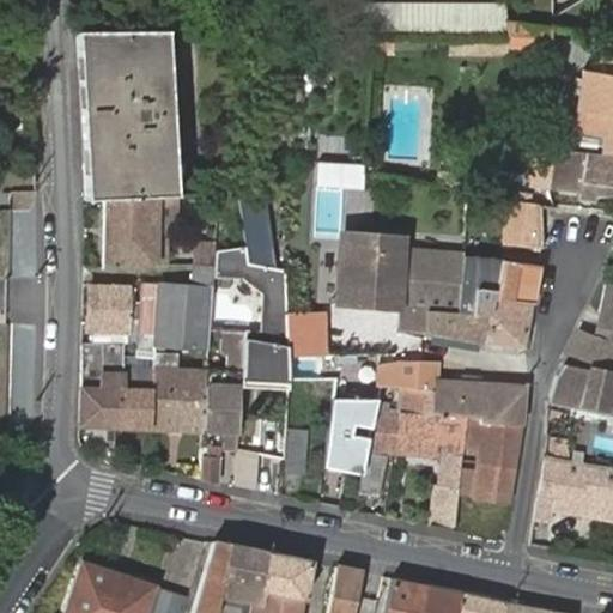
[(505,1),(353,0),(349,32),(370,34),(370,36),(450,36),(465,36),(508,36),(507,22),(505,1)]
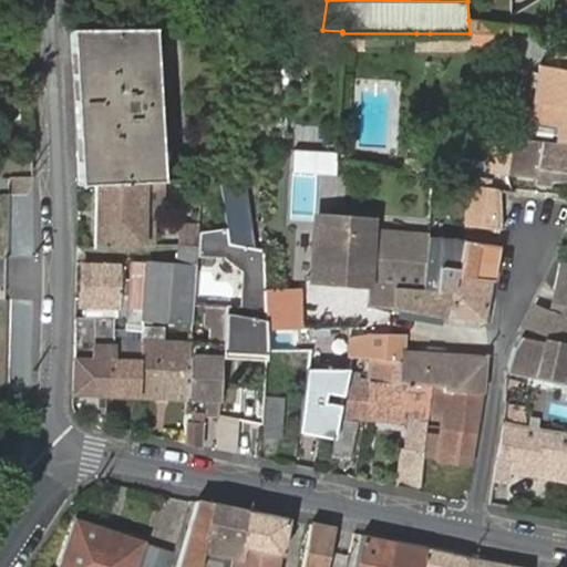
[(513,27),(468,20),(470,33),(470,43),(509,45),(513,27)]
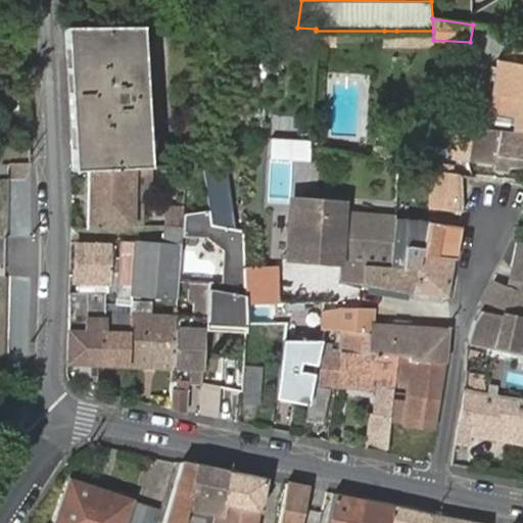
[(149,168),(142,27),(140,27),(65,27),(73,171),(88,170),(133,168),(141,168),(149,168)]
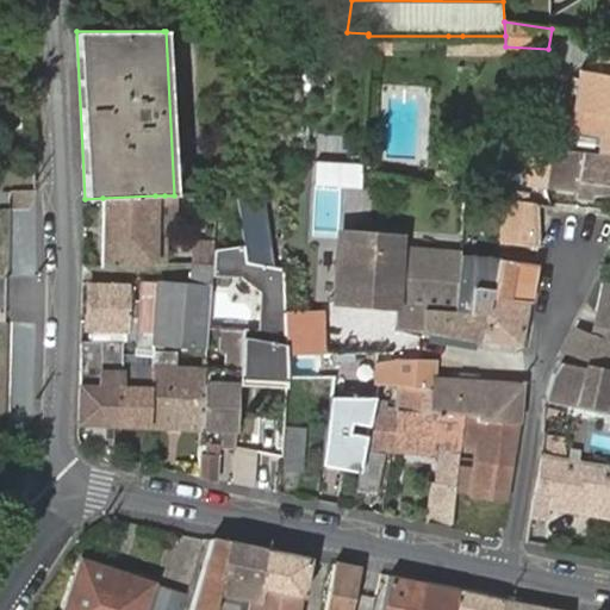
[(448,36),(448,53),(462,53),(462,36),(448,36)]
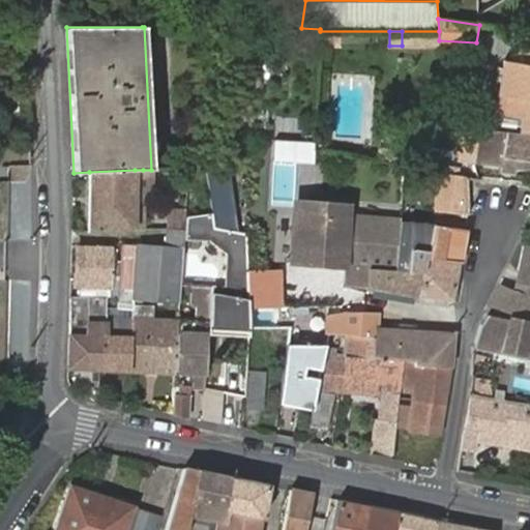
[(494,130),(529,135),(529,51),(516,49),(512,63),(503,61),(496,101),(469,96),(464,126),(458,125),(452,159),(474,163),(475,163),(480,128),(477,127),(478,111),(496,114),(494,130)]
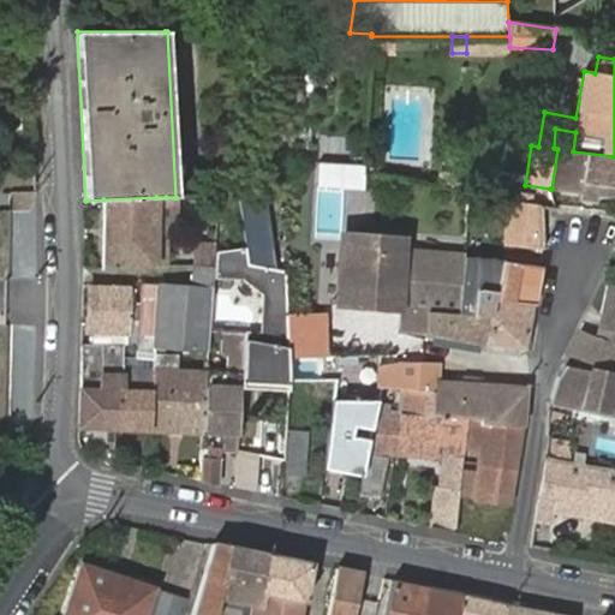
[(557,149),(573,151),(575,132),(555,129),(554,148),(557,149)]
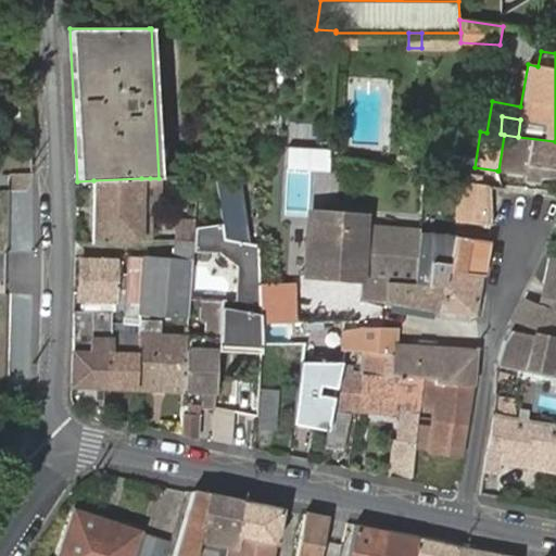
[(475,167),(480,131),(466,129),(458,128),(454,128),(446,127),(441,163),(475,167)]
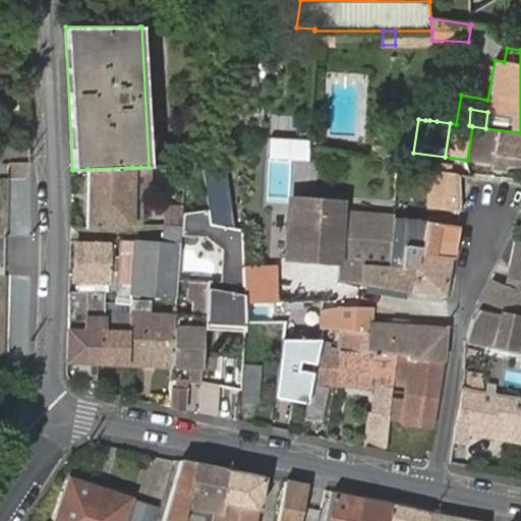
[(520,132),(485,128),(472,126),(467,160),(520,166),(520,132)]
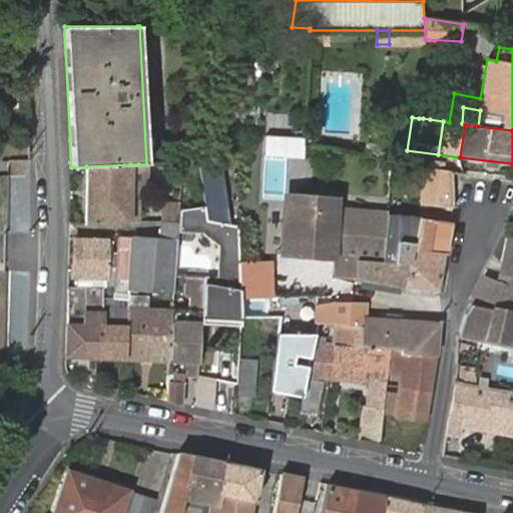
[(128,221),(135,221),(135,213),(137,214),(137,192),(129,192),(130,172),(138,172),(138,164),(130,164),(86,166),(85,224),(128,221)]
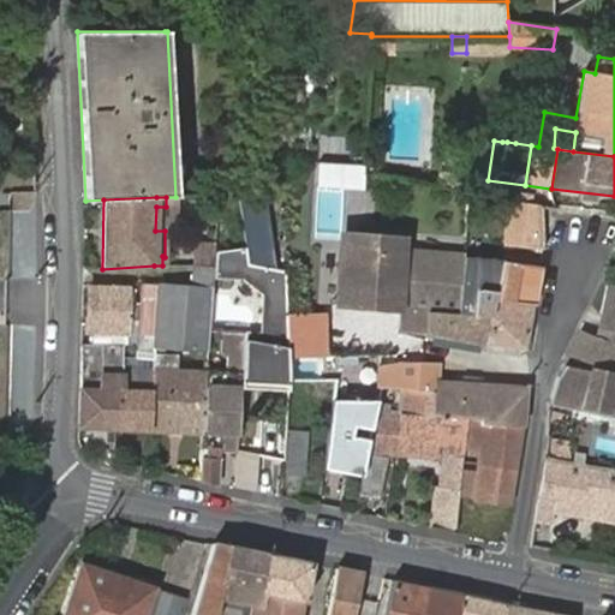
[(263,197),(240,199),(248,249),(246,250),(249,262),(249,264),(273,268),(263,197)]
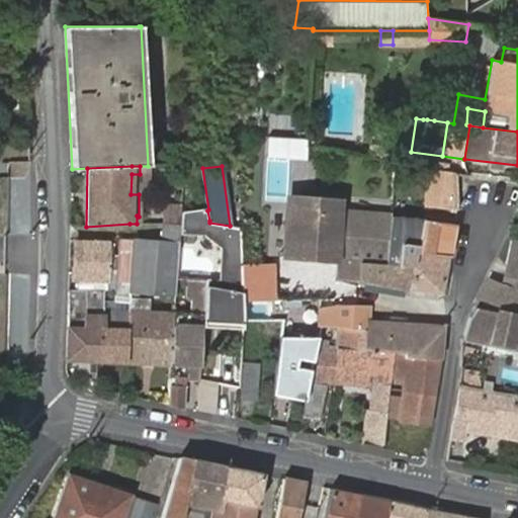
[(456,208),(455,174),(455,173),(429,169),(424,204),(456,208)]
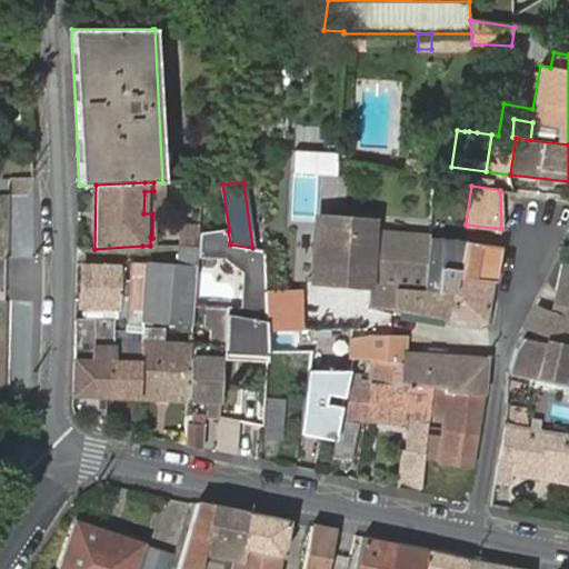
[(143,213),(152,213),(153,191),(145,191),(143,213)]
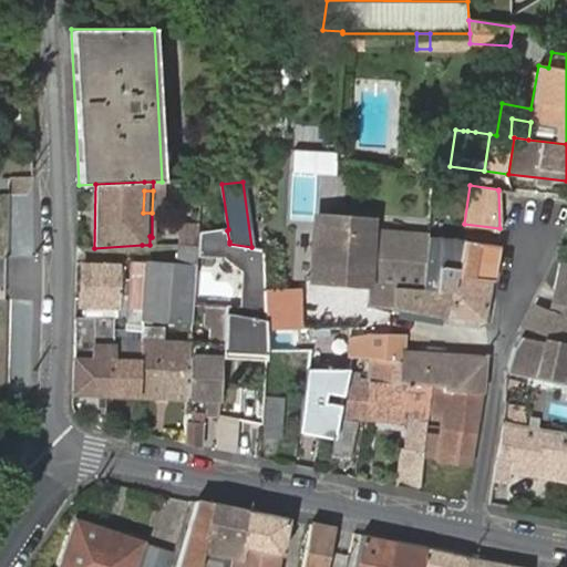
[(16,195),(17,227),(30,227),(30,195),(16,195)]
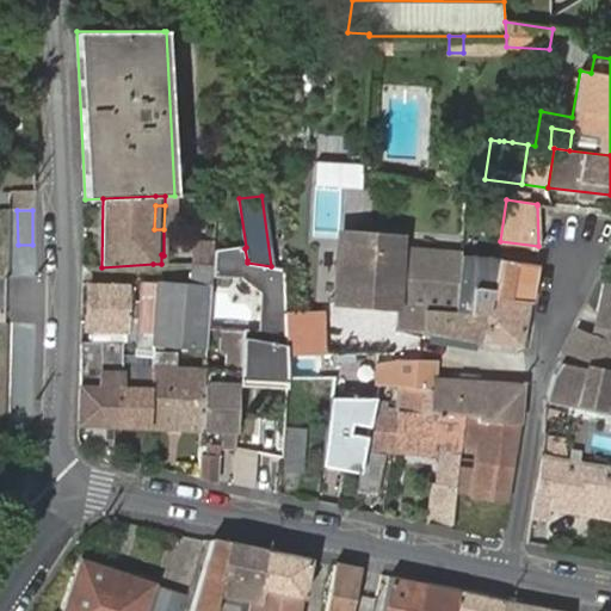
[(192,264),(213,264),(214,252),(215,234),(195,233),(192,264)]
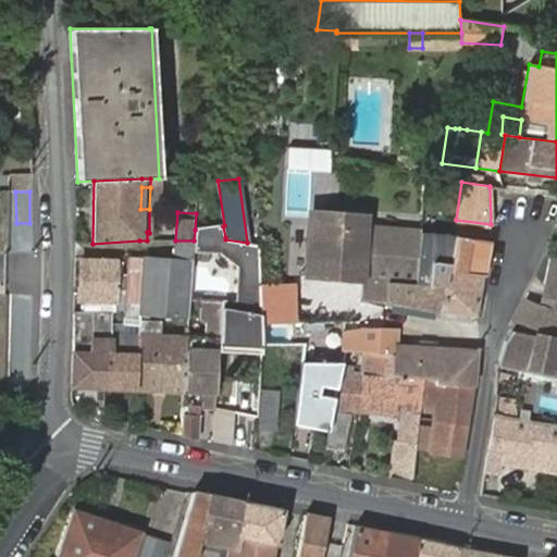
[(360,299),(387,301),(388,282),(415,284),(422,232),(367,227),(368,218),(304,212),(300,281),(360,287),(360,299)]
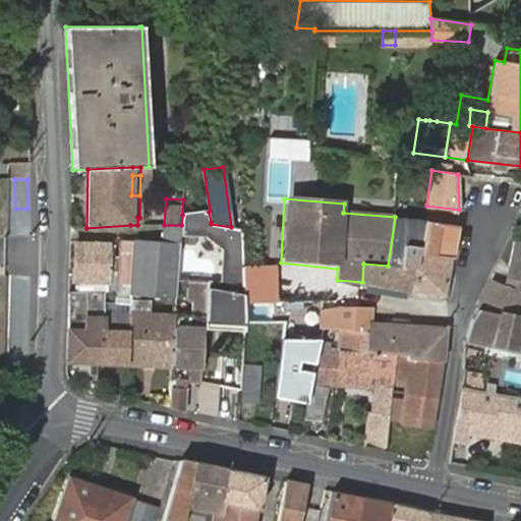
[(206,320),(245,322),(245,303),(243,268),(243,261),(243,237),(242,229),(231,227),(211,224),(211,222),(209,212),(182,215),(181,225),(181,234),(206,237),(224,249),(221,283),(207,282),(207,302),(206,314),(206,320)]
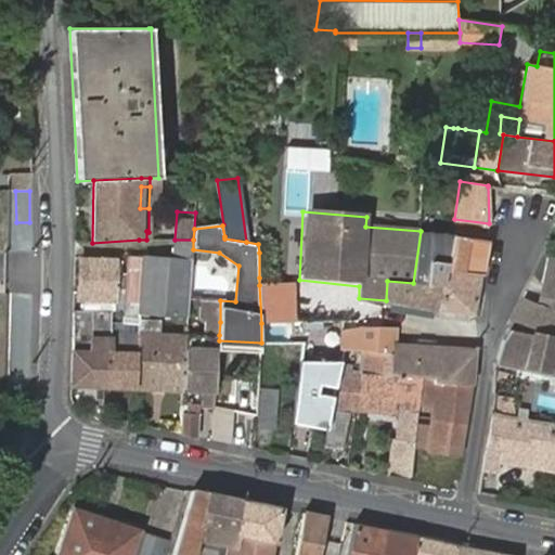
[(453,233),(421,231),(413,283),(426,283),(430,260),(447,261),(453,233)]
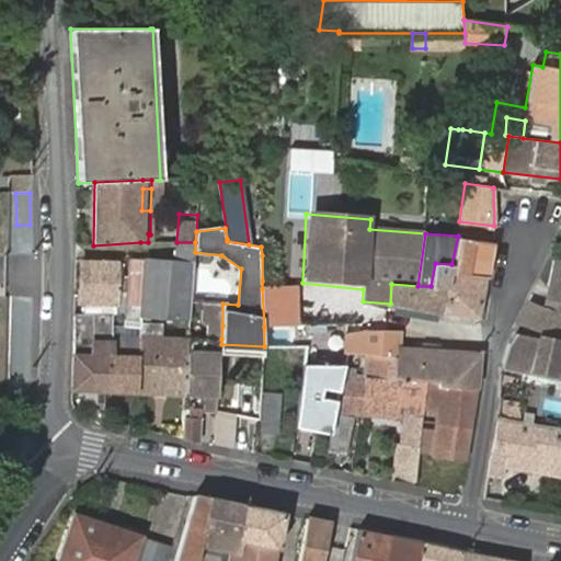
[(493,242),(458,236),(451,264),(435,263),(431,286),(447,288),(450,273),(488,277),(493,242)]
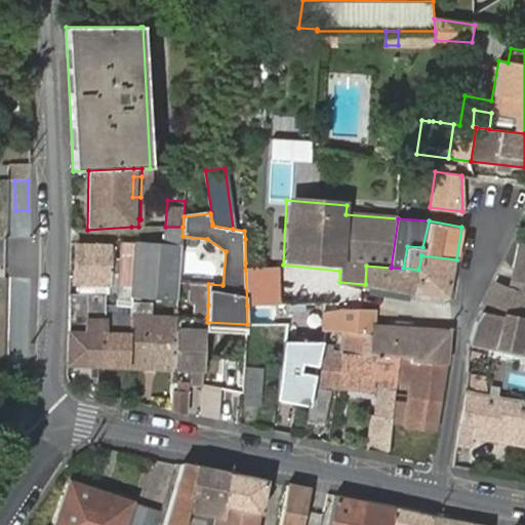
[(136,243),(132,292),(132,296),(151,297),(177,299),(178,282),(182,244),(183,236),(183,227),(165,227),(165,244),(136,243)]
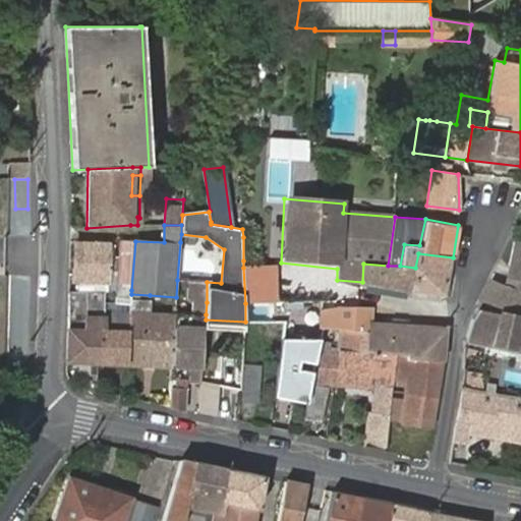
[(121,241),(117,290),(131,290),(135,241),(121,241)]
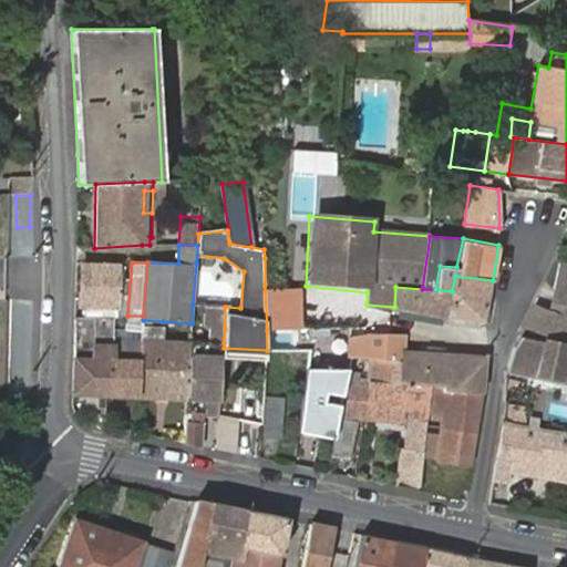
[(81,307),(116,308),(117,294),(125,295),(125,277),(117,276),(117,265),(82,265),(81,307)]
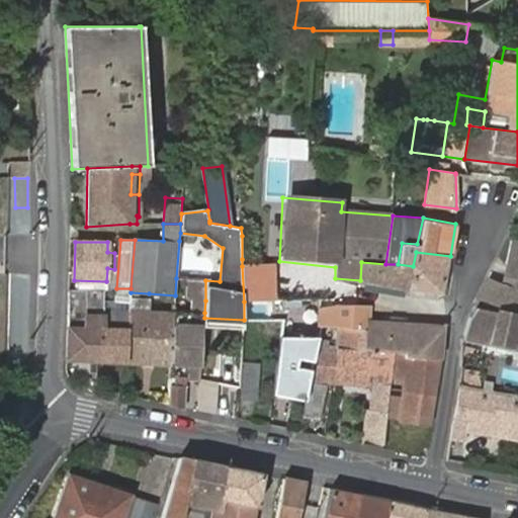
[(517,242),(509,242),(502,283),(490,278),(475,307),(498,312),(498,309),(517,313),(517,242)]
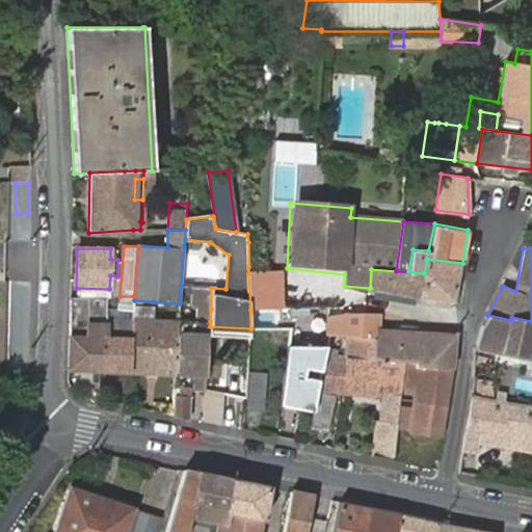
[(424,273),(420,297),(455,302),(462,263),(427,259),(424,273)]
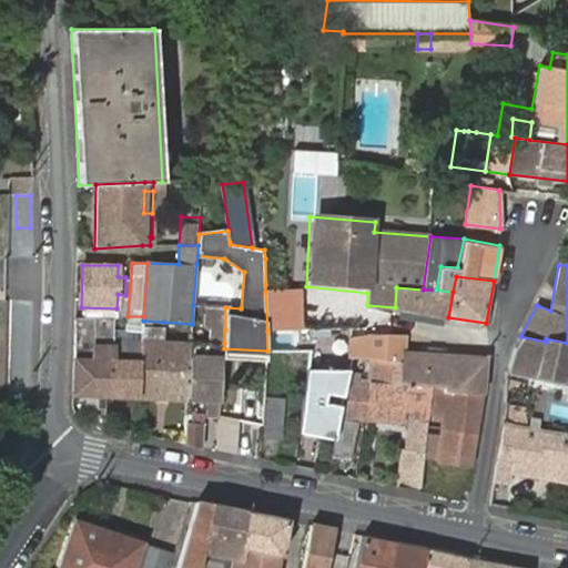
[(396,287),(395,307),(448,317),(453,292),(436,290),(423,290),(396,287)]
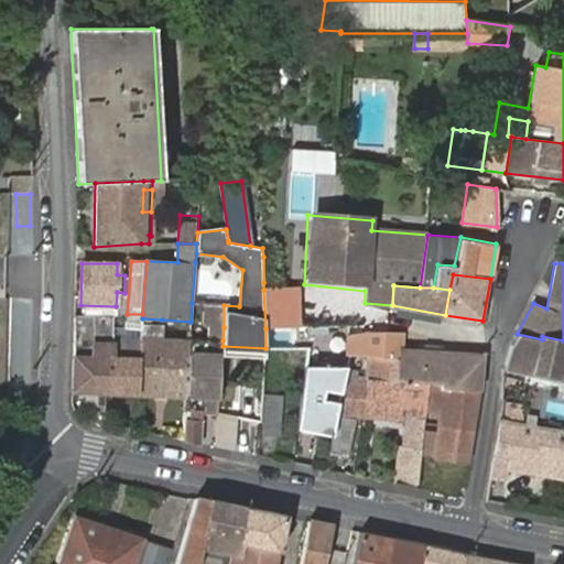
[(275,290),(263,290),(266,328),(275,328),(300,327),(299,290),(275,290)]
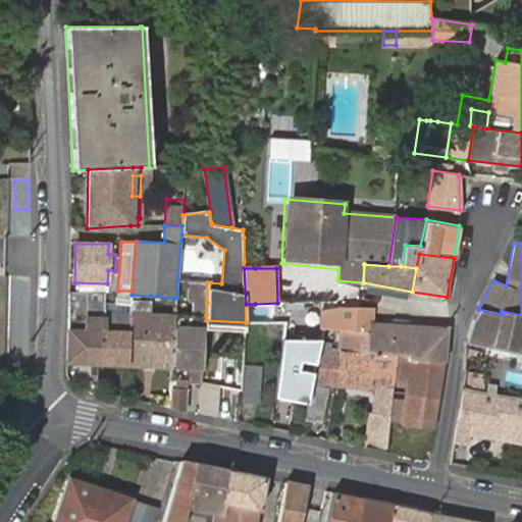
[(175,313),(172,365),(172,367),(190,367),(190,383),(202,383),(202,367),(204,367),(206,320),(206,315),(207,303),(207,282),(194,282),(192,313),(175,313)]
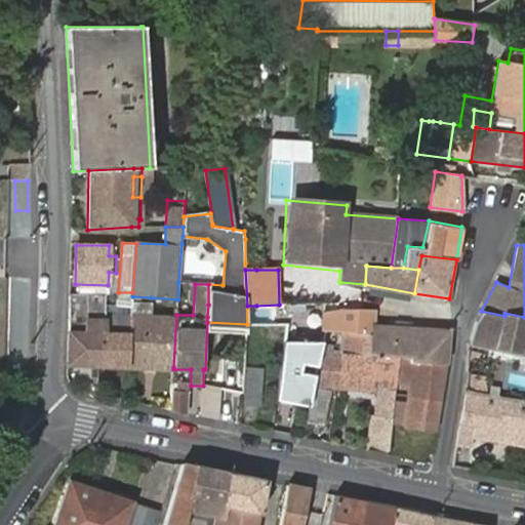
[(118,292),(118,293),(117,304),(132,305),(132,303),(132,297),(132,296),(132,292),(118,292)]
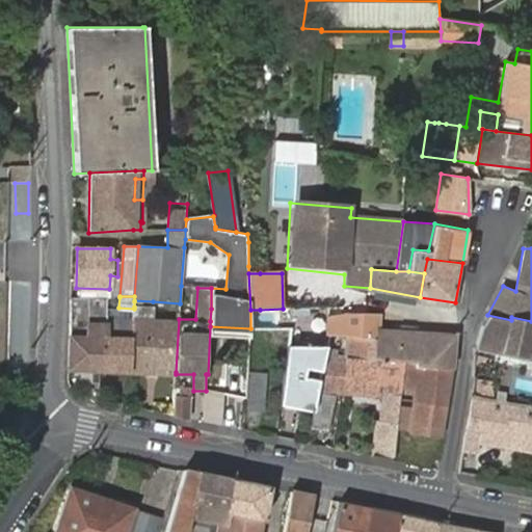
[(105,338),(106,297),(71,297),(69,369),(100,370),(101,338),(105,338)]
